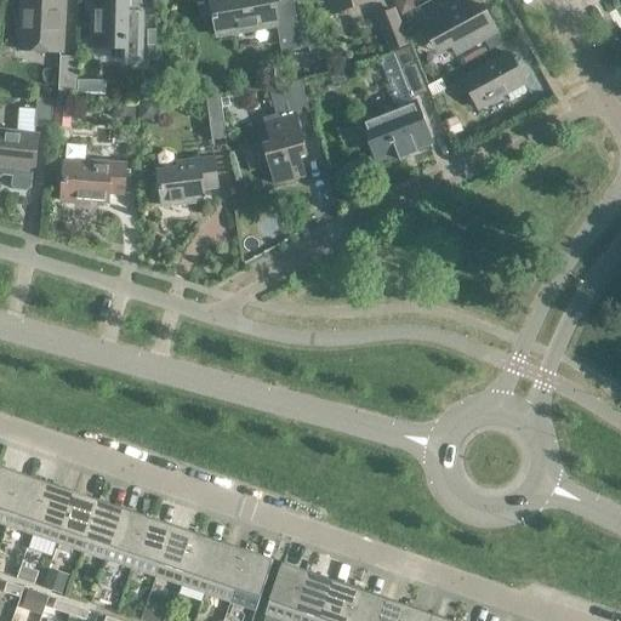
[(22,0),(20,46),(61,47),(63,0),(22,0)]
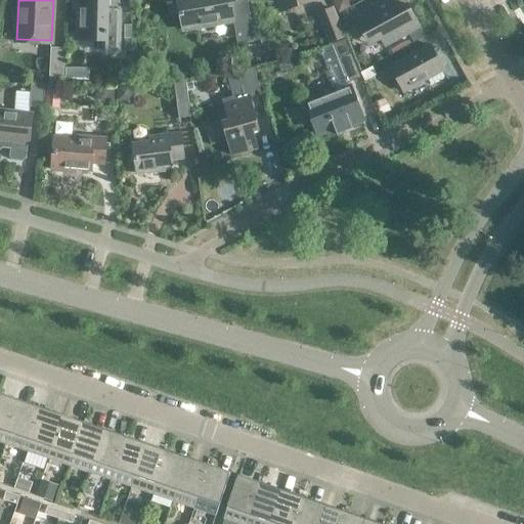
[(107,0),(77,0),(76,40),(106,41),(105,53),(119,54),(120,24),(107,23),(107,0)]
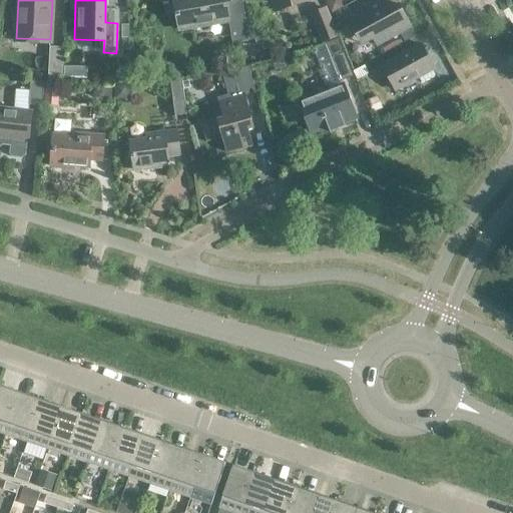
[(225,0),(173,0),(178,30),(229,21),(233,43),(248,40),(243,12),(228,15),(225,0)]
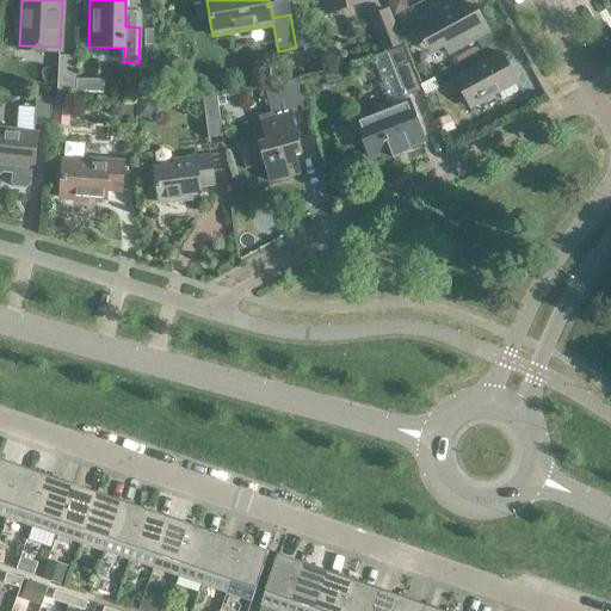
[(400,0),(392,0),(389,2),(396,14),(408,7),(405,1),(400,0)]
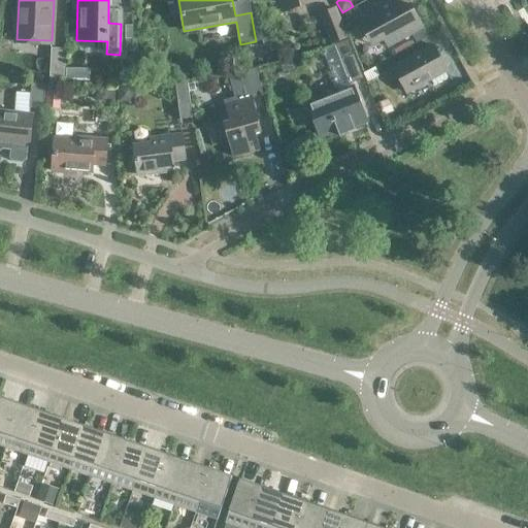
[(378,29),(388,47),(423,28),(409,4),(393,13),(387,1),(356,18),(366,36),(378,29)]
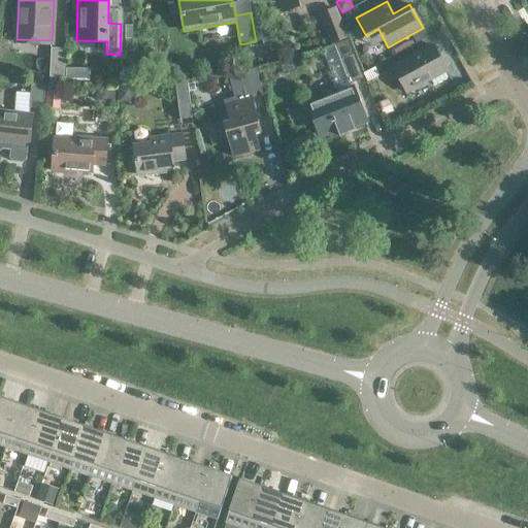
[(335,9),(321,14),(332,42),(345,37),(335,9)]
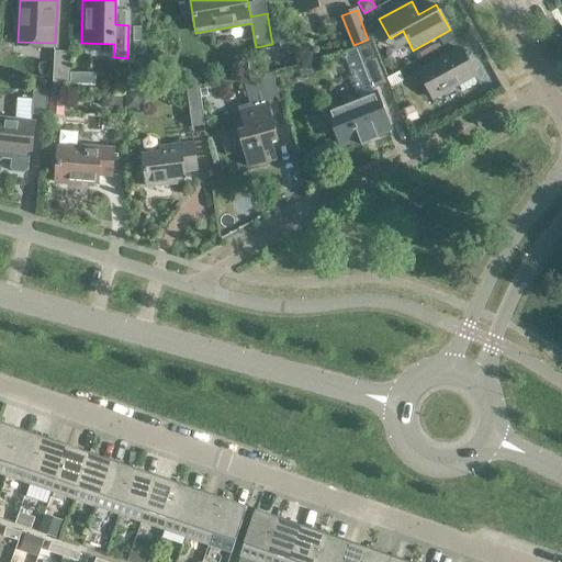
[(291,46),(288,32),(278,34),(281,48),(291,46)]
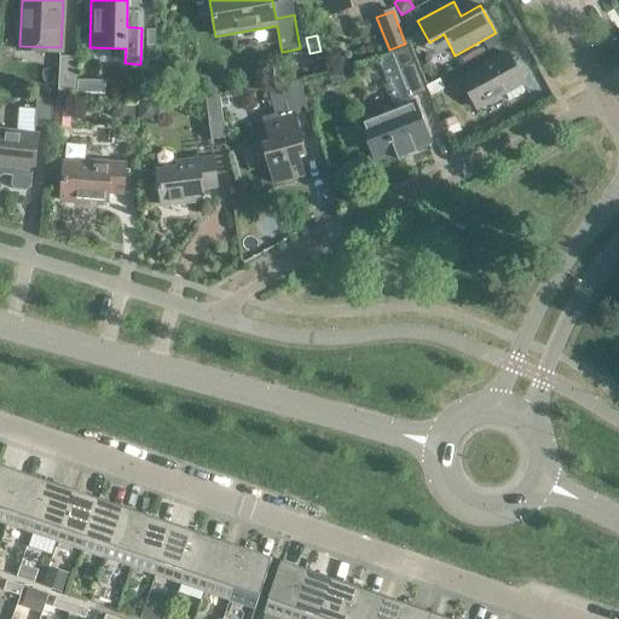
[(58,87),(75,88),(77,55),(61,53),(58,87)]
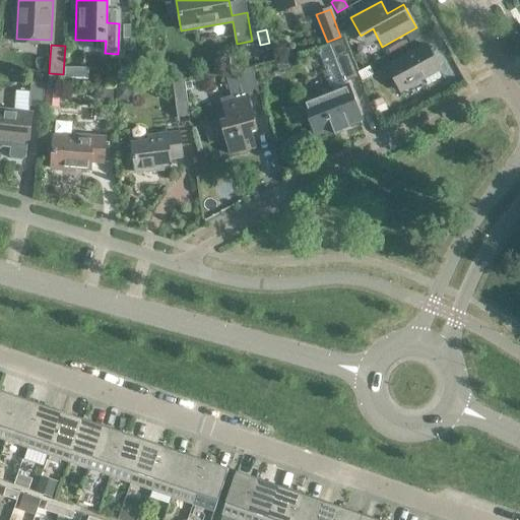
[(427,84),(443,76),(426,45),(387,66),(400,91),(424,78),(427,84)]
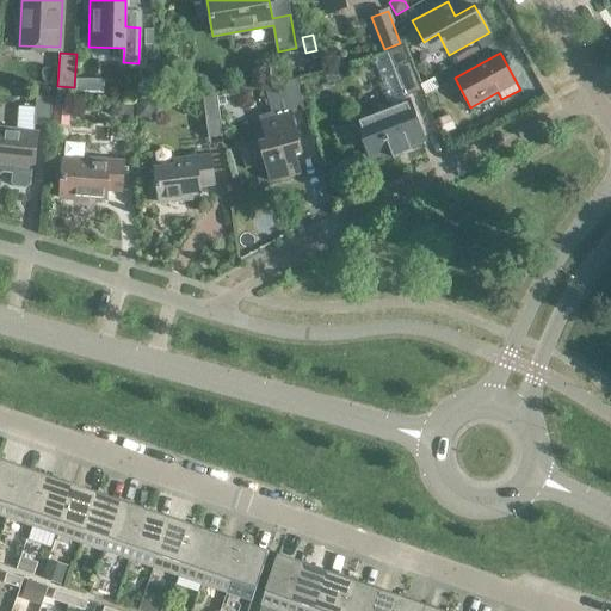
[(393,68),(405,98),(420,91),(409,62),(393,68)]
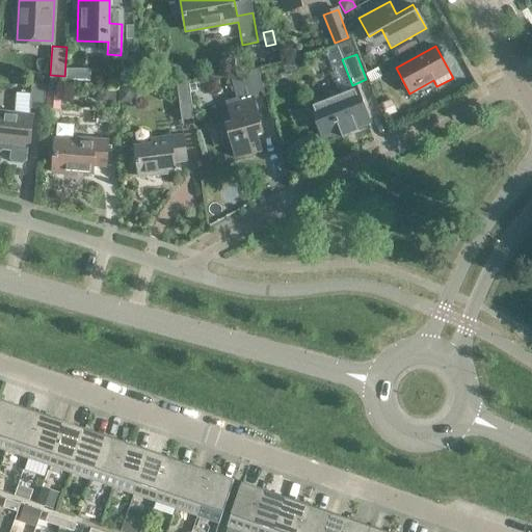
[(67,69),(67,81),(90,82),(90,70),(67,69)]
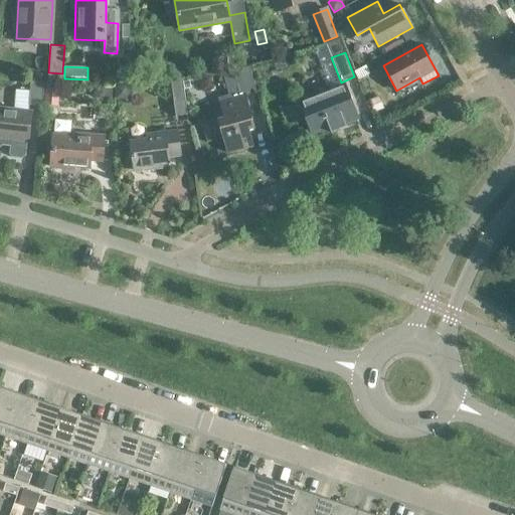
[(254,84),(249,66),(237,69),(241,88),(254,84)]
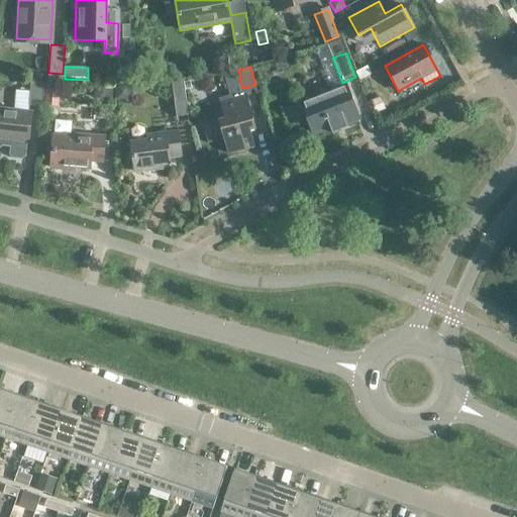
[(369,67),(357,73),(362,80),(373,74),(369,67)]
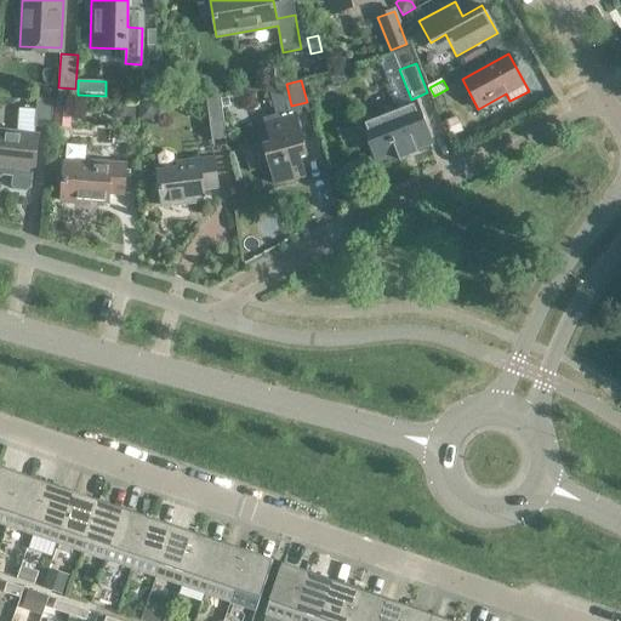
[(211,141),(226,138),(220,96),(205,97),(211,141)]
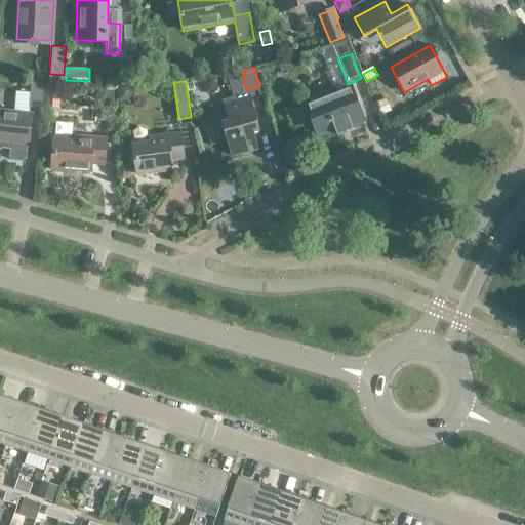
[(29,108),(43,109),(45,84),(31,82),(29,108)]
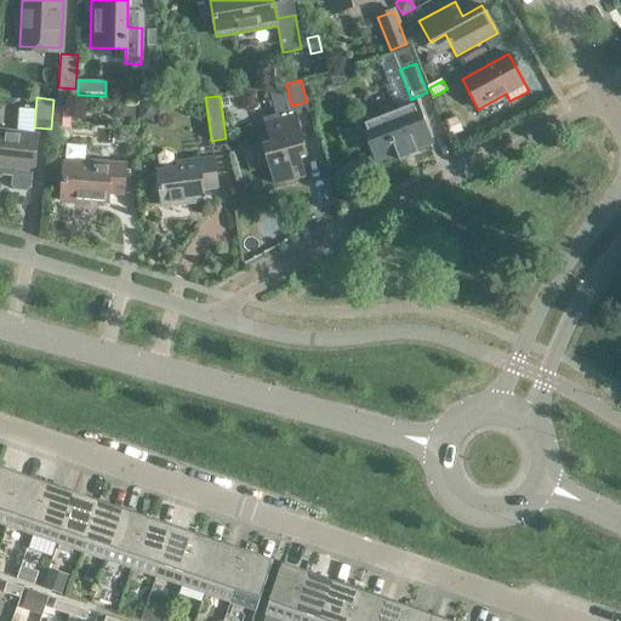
[(55,100),(53,126),(70,127),(73,101),(55,100)]
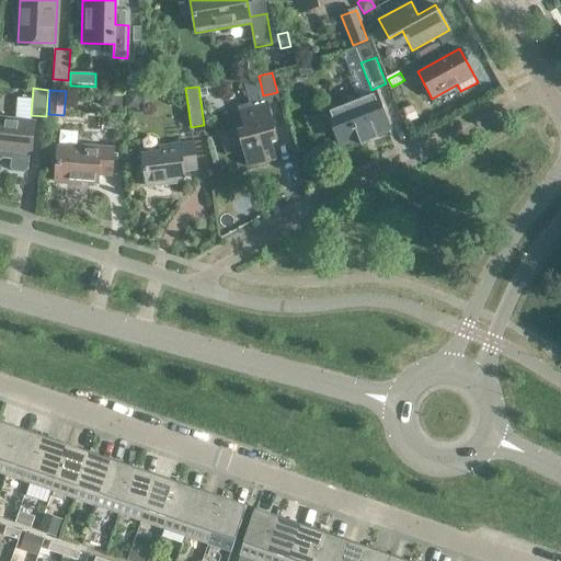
[(122,92),(101,92),(101,105),(121,105),(122,92)]
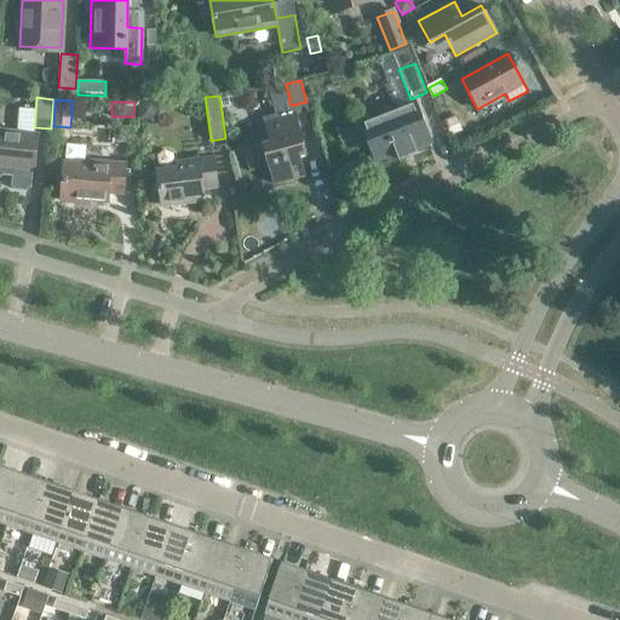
[(431,143),(415,103),(361,125),(375,160),(412,145),(413,150),(431,143)]
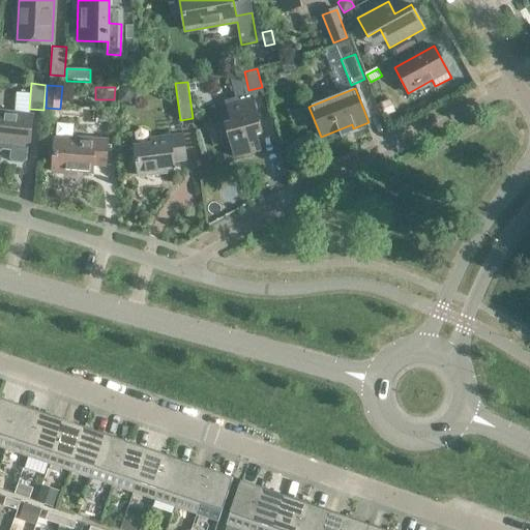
[(134,90),(121,91),(121,104),(129,102),(134,98),(134,90)]
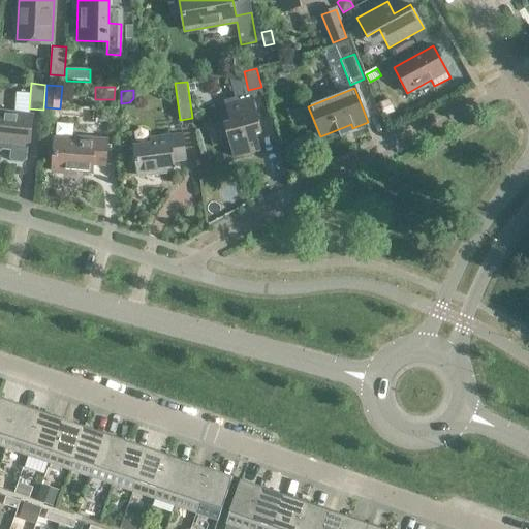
[(255,133),(261,131),(252,98),(226,105),(230,122),(224,124),(234,157),(259,150),(255,133)]
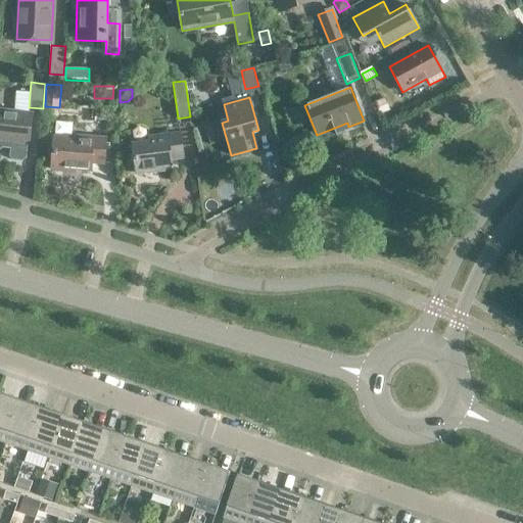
[(382,97),(375,101),(381,111),(388,107),(382,97)]
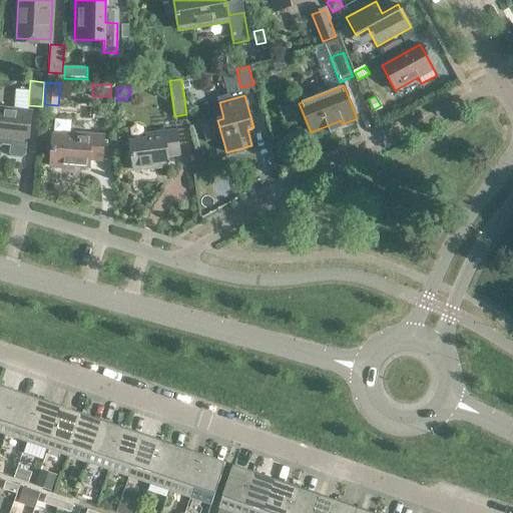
[(32,111),(0,107),(0,146),(3,144),(4,138),(28,141),(32,111)]
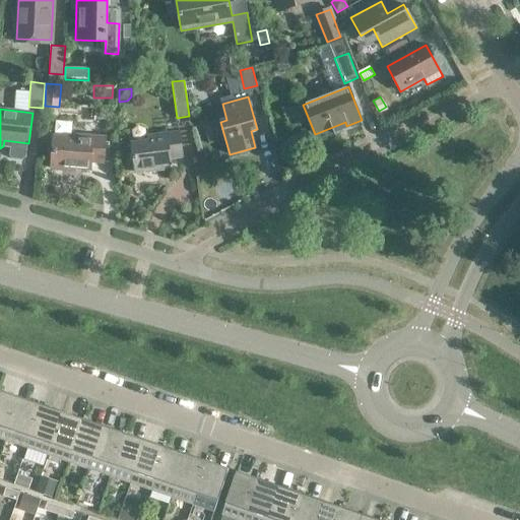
[(170,158),(182,156),(179,132),(148,136),(149,141),(132,143),(133,155),(131,155),(132,159),(134,159),(136,173),(164,169),(163,164),(171,163),(170,158)]
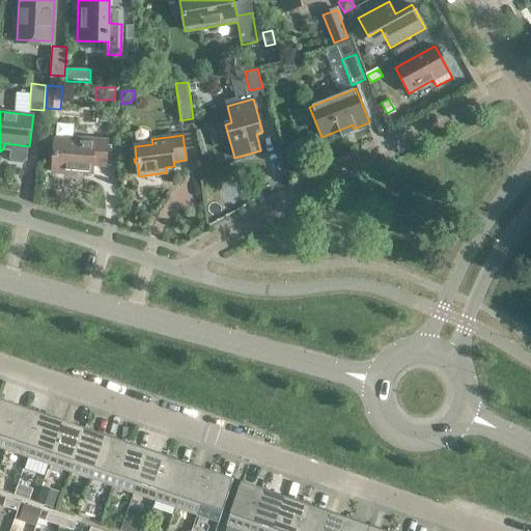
[(106,166),(108,141),(78,139),(78,141),(55,139),(52,172),(76,174),(77,171),(92,173),(93,165),(106,166)]
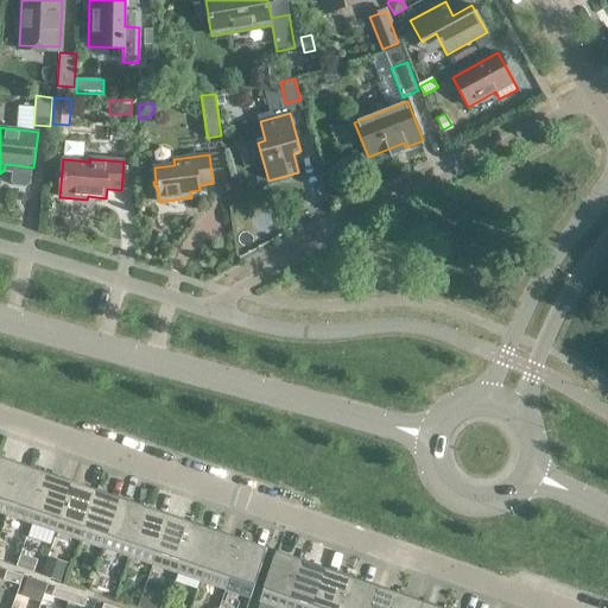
[(24,464),(0,456),(0,512),(7,514),(24,464)]
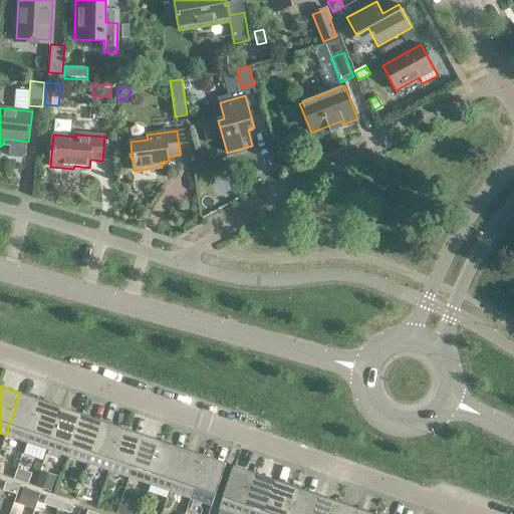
[(41,400),(20,393),(6,435),(26,442),(41,400)]
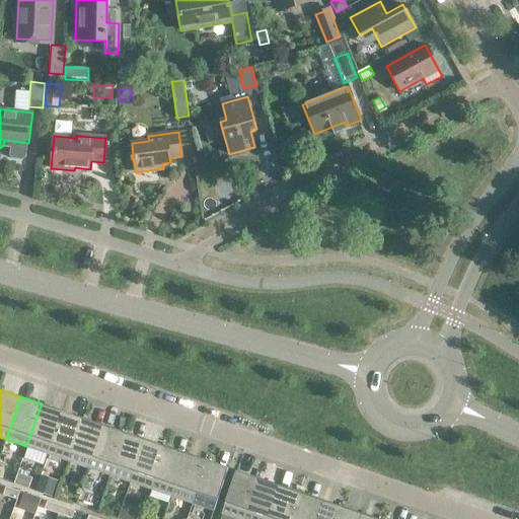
[(62,411),(42,403),(26,446),(48,453),(62,411)]
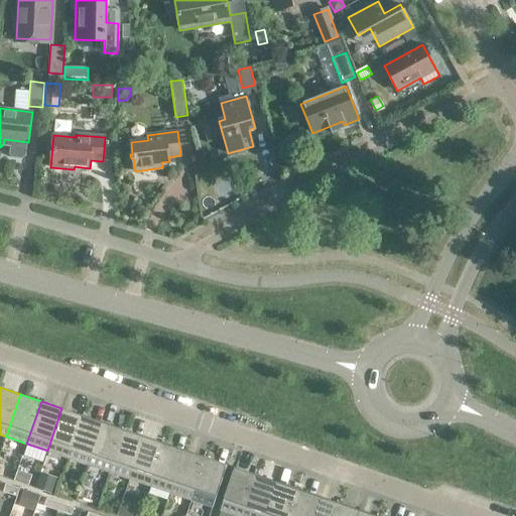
[(83,415),(61,408),(47,450),(68,458),(83,415)]
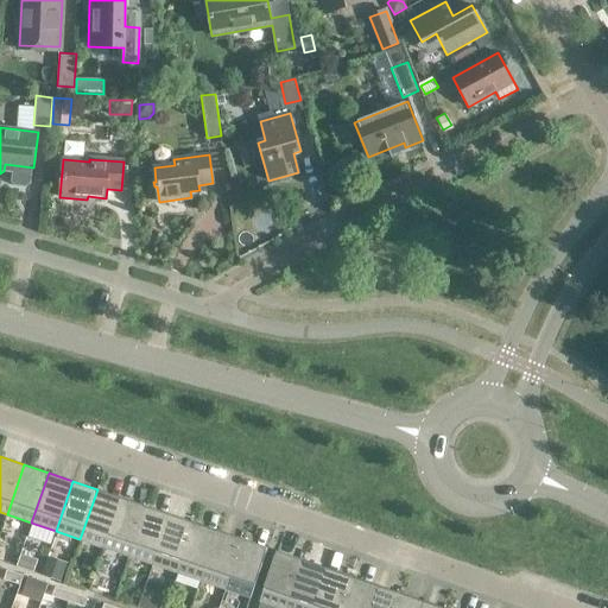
[(121,498),(97,489),(80,539),(105,548),(121,498)]
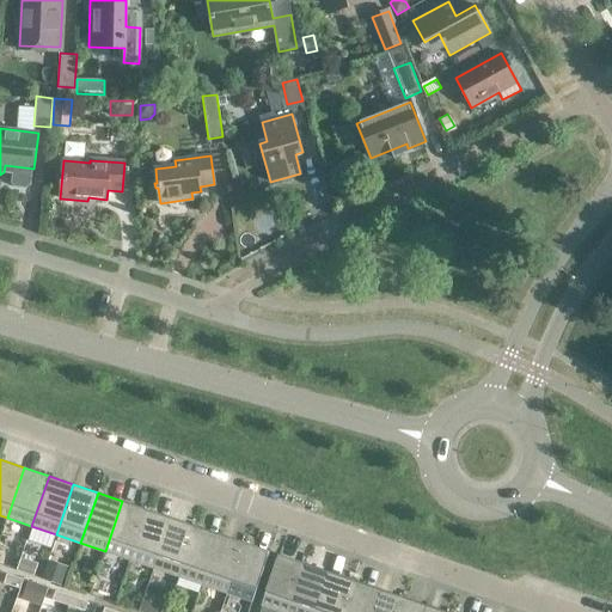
[(146,509),(122,501),(105,551),(129,560),(146,509)]
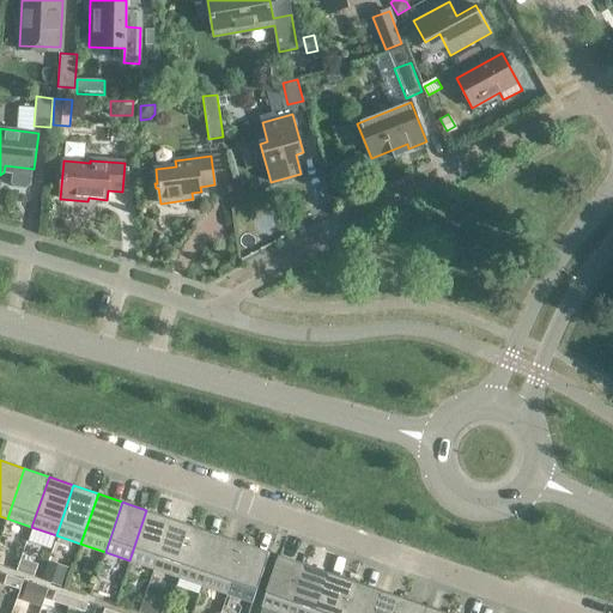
[(171,519),(146,510),(129,560),(155,569),(171,519)]
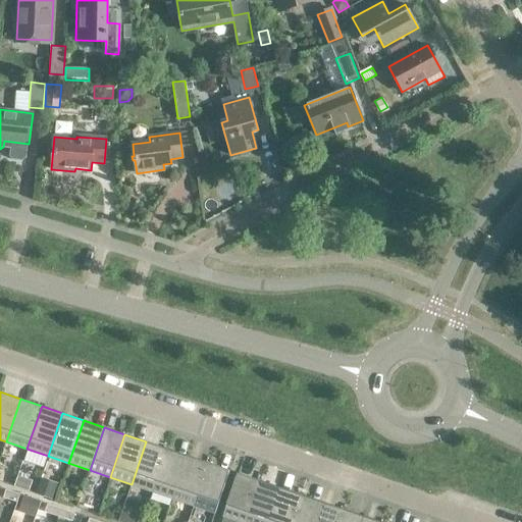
[(166,449),(146,441),(132,484),(152,491),(166,449)]
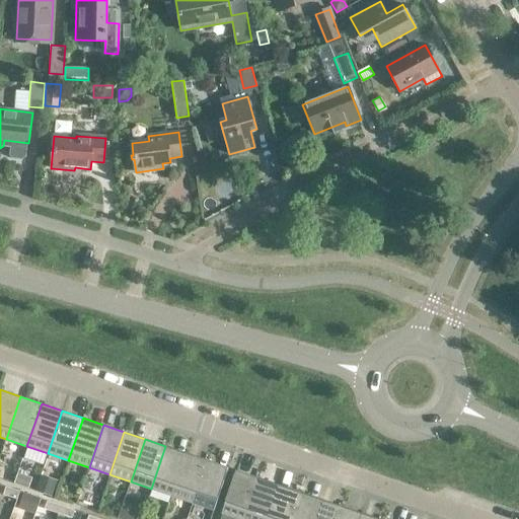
[(187,453),(165,446),(151,489),(171,496),(187,453)]
